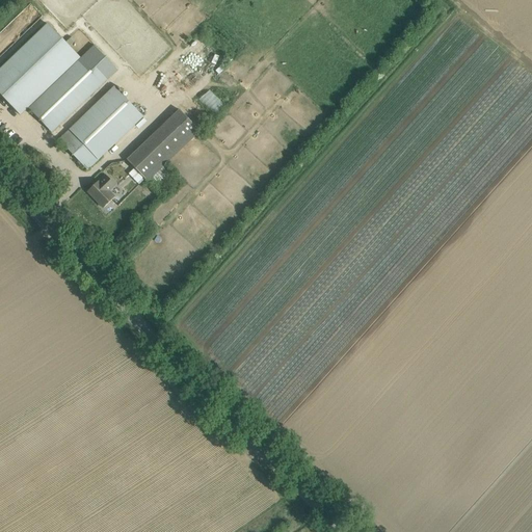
[(0,95),(20,115),(28,108),(80,58),(48,24),(0,70),(0,95)]
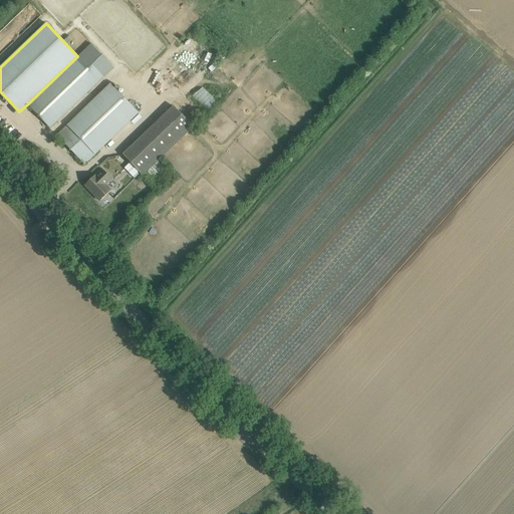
[(92,43),(115,65),(120,60),(96,38),(92,43)]
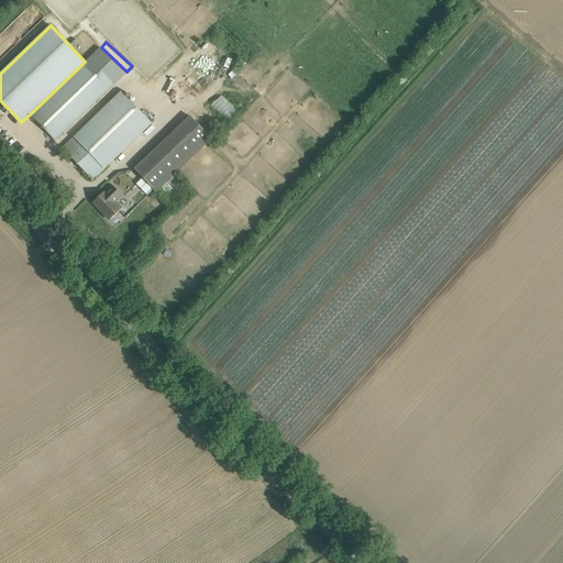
[(99,47),(85,62),(30,114),(54,141),(74,121),(78,127),(84,122),(79,117),(124,74),(99,47)]
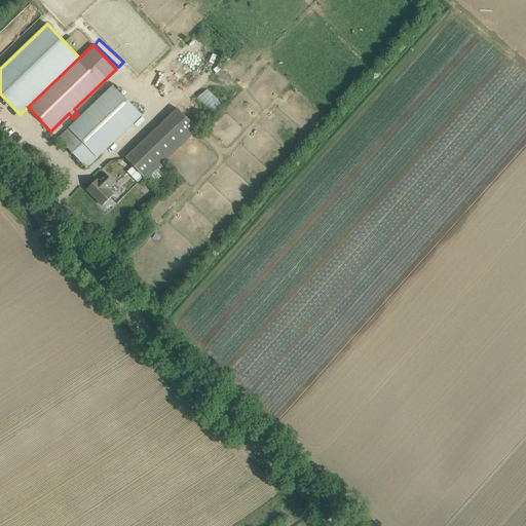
[(141,115),(113,86),(58,139),(86,168),(141,115)]
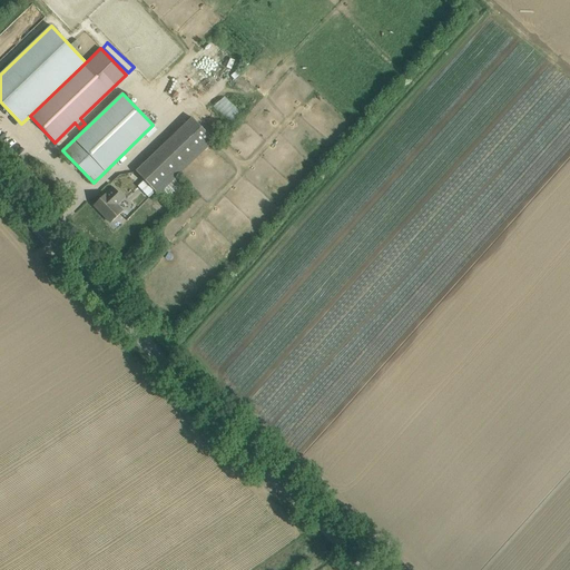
[(135,172),(158,196),(214,141),(192,117),(135,172)]
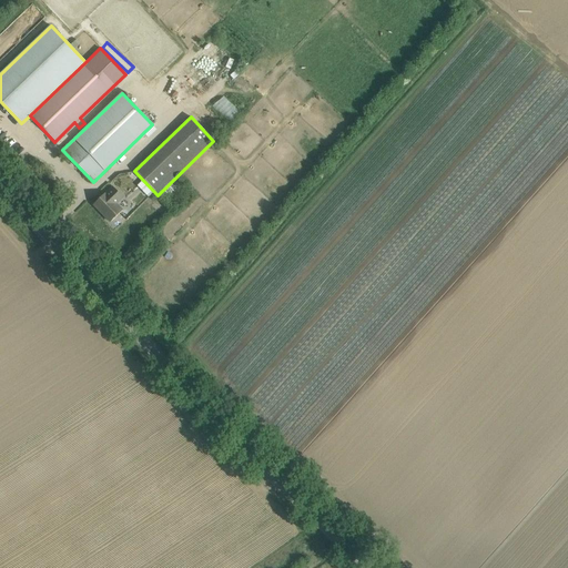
[(112,186),(93,204),(110,222),(122,211),(117,205),(123,199),(112,186)]
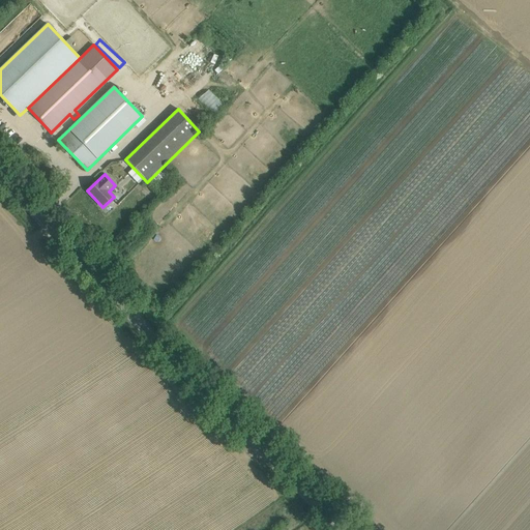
All buildings are outlined.
